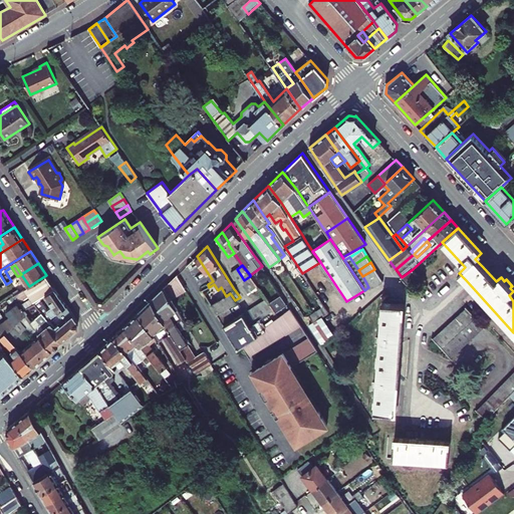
[(239,283),(244,280),(237,269),(231,273),(239,283)]
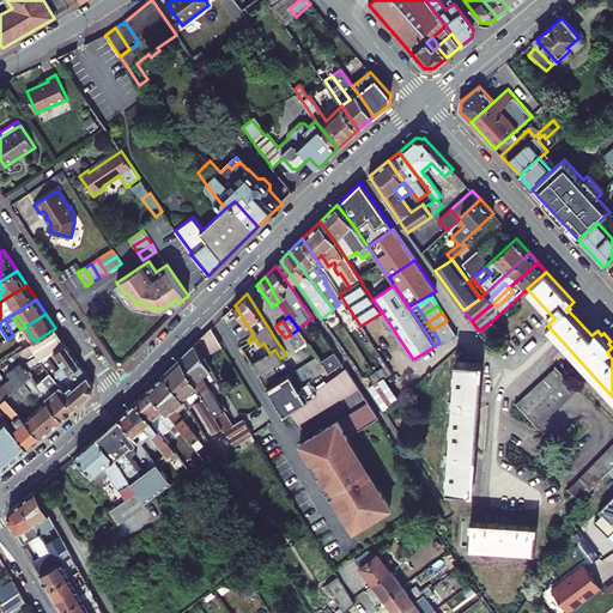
[(437,338),(451,328),(447,321),(432,329),(437,338)]
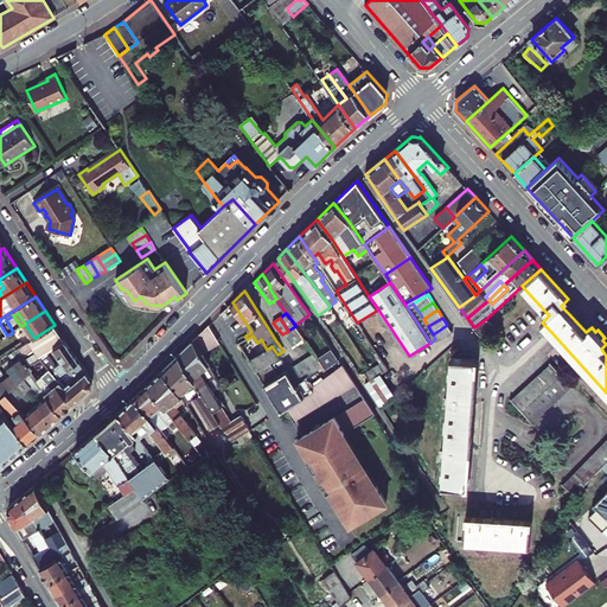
[(474,327),(483,338),(494,326),(487,318),(474,327)]
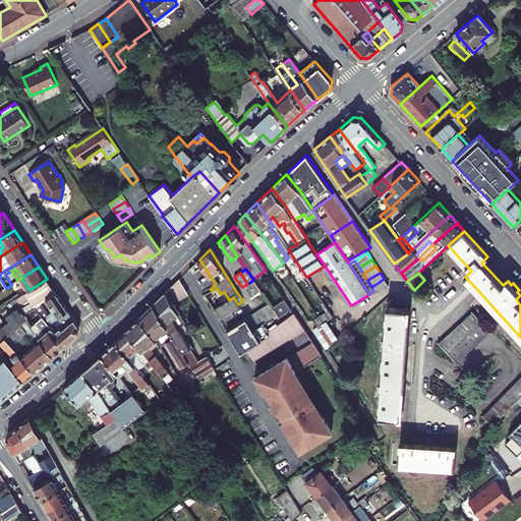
[(18,280),(26,292),(30,290),(21,278),(18,280)]
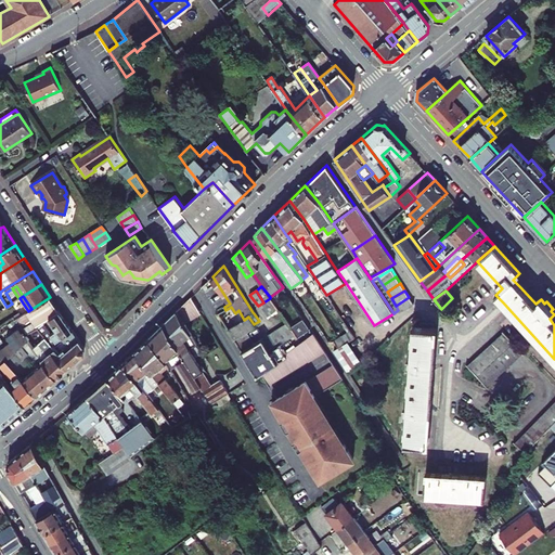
[(49,319),(60,312),(50,297),(31,309),(28,311),(27,312),(38,327),(49,319)]
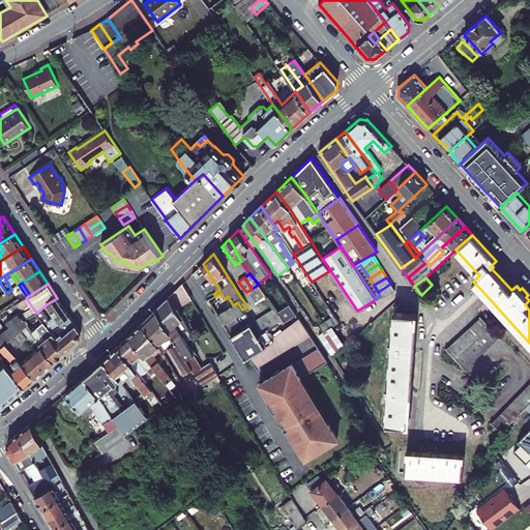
[(193,299),(183,284),(169,297),(176,308),(193,299)]
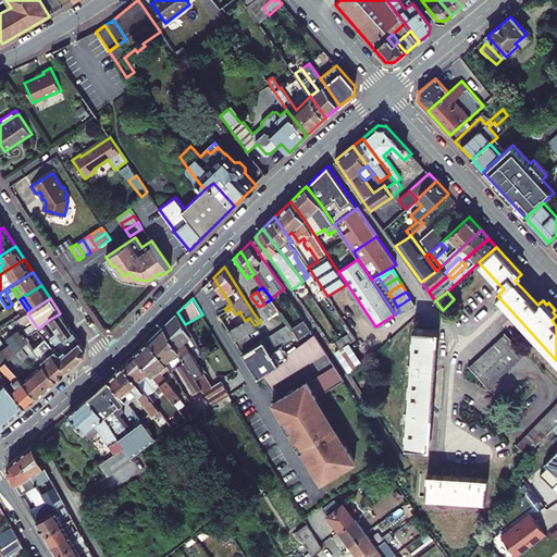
[(401,313),(415,305),(410,298),(397,307),(399,311),(401,313)]
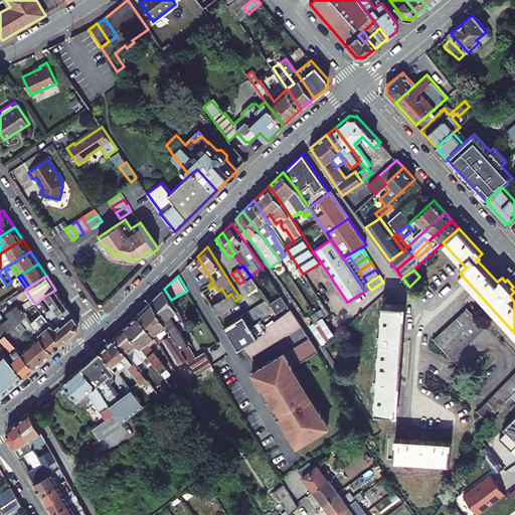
[(250,277),(244,281),(252,291),(258,287),(250,277)]
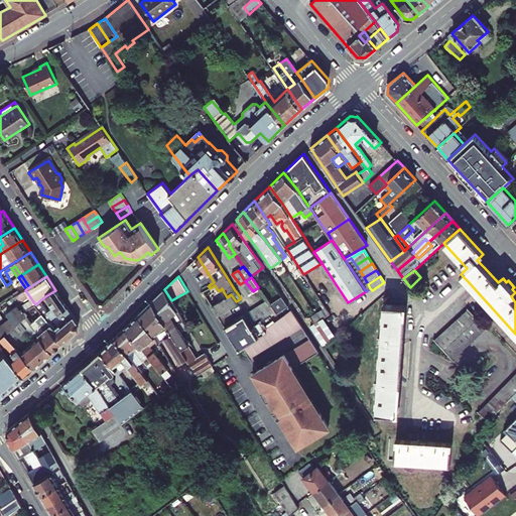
[(240,284),(247,295),(253,291),(245,281),(240,284)]
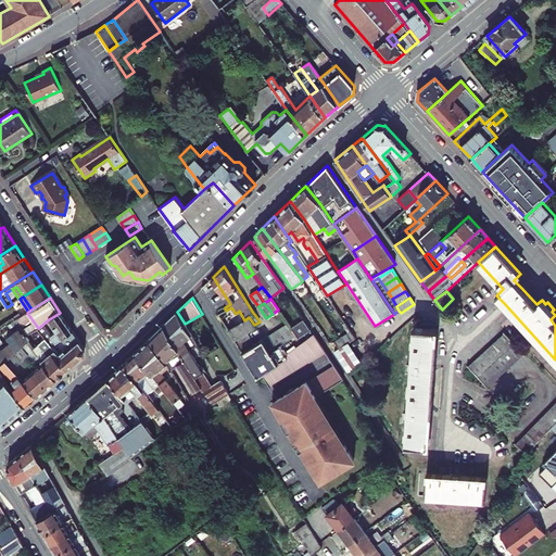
[(177,312),(164,325),(196,377),(204,373),(190,350),(198,345),(187,327),(185,324),(177,312)]
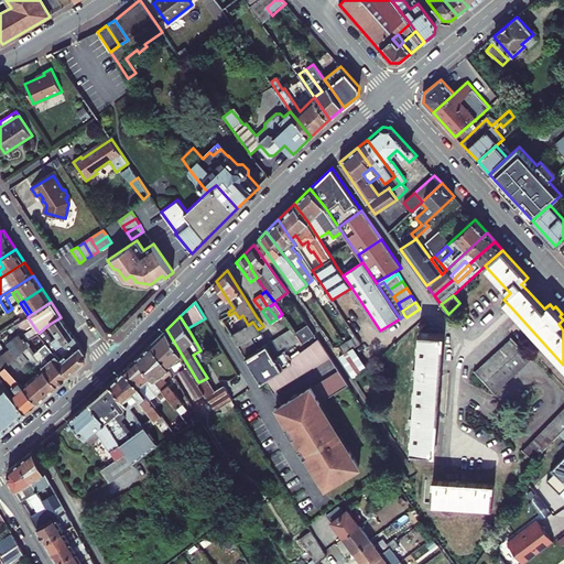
[(74,336),(61,317),(50,324),(39,333),(46,343),(53,350),(63,344),(74,336)]
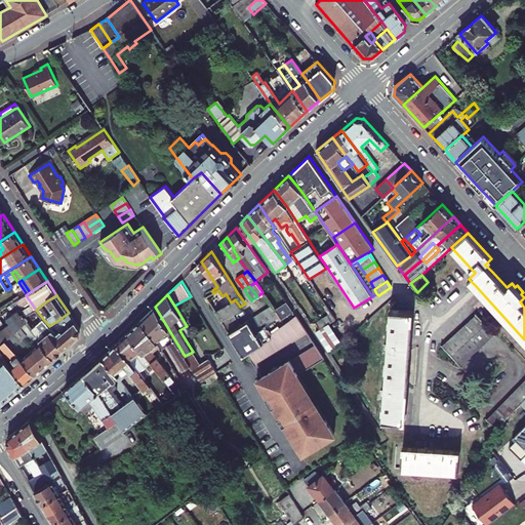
[(234,315),(241,310),(240,307),(235,299),(231,303),(216,312),(226,327),(238,320),(234,315)]
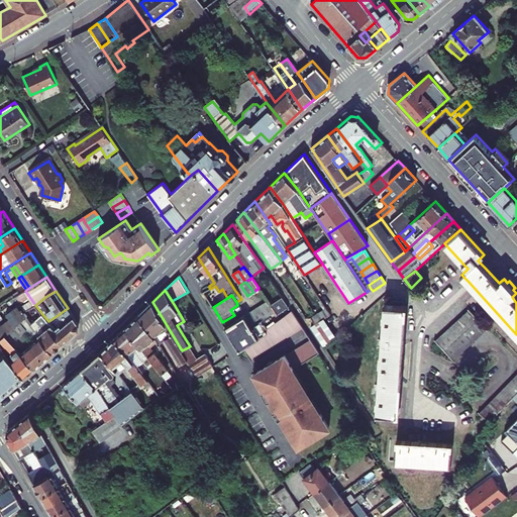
[(278,315),(289,307),(283,298),(271,305),(276,312),(278,315)]
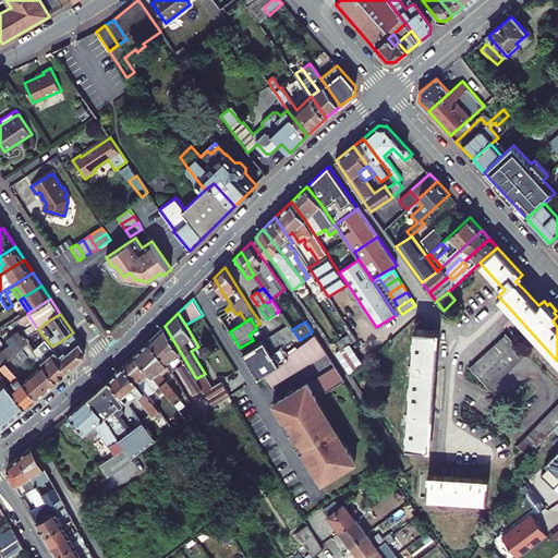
[(290,341),(298,337),(292,329),(289,325),(282,329),(290,341)]
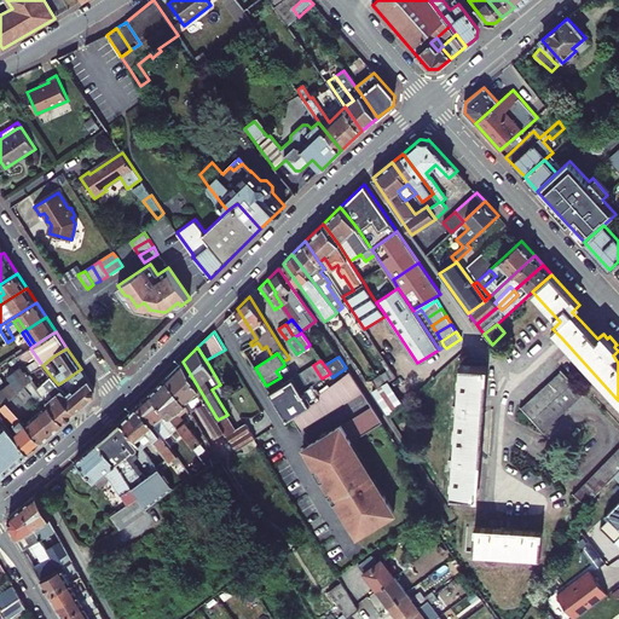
[(183,362),(166,379),(186,404),(189,409),(191,411),(197,406),(217,437),(225,432),(218,420),(183,362)]
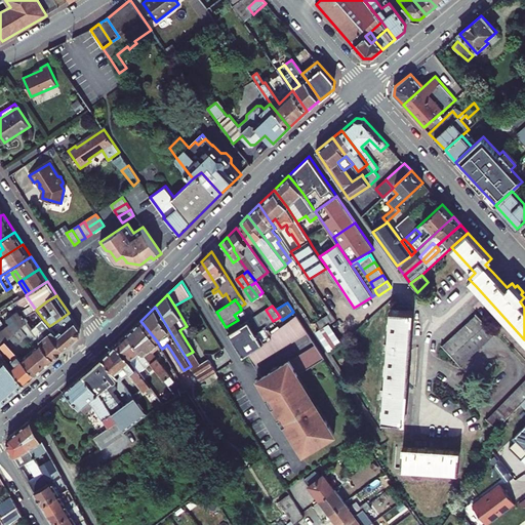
[(268,324),(273,321),(266,310),(260,313),(268,324)]
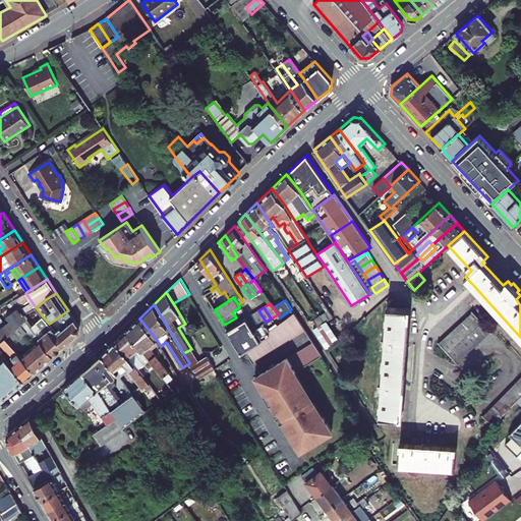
[(410,308),(389,307),(388,315),(387,315),(386,322),(387,322),(387,335),(384,335),(383,343),(386,343),(385,356),(384,356),(383,367),(384,367),(383,381),(381,381),(380,389),(383,389),(382,402),(380,402),(380,409),(381,409),(381,417),(402,418),(410,308)]
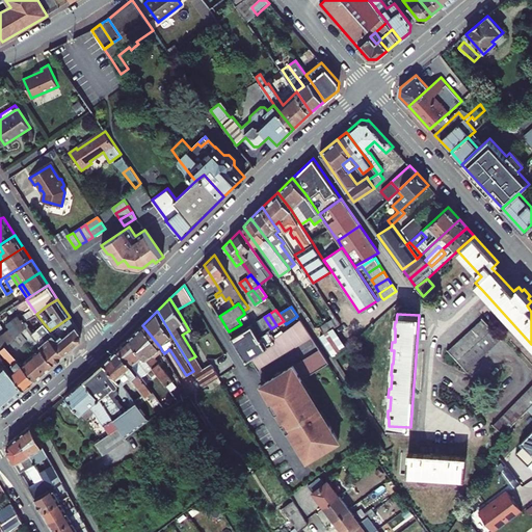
[(9,327),(0,335),(0,342),(3,347),(6,345),(27,326),(28,325),(25,321),(25,320),(23,317),(22,318),(19,315),(6,323),(9,327)]
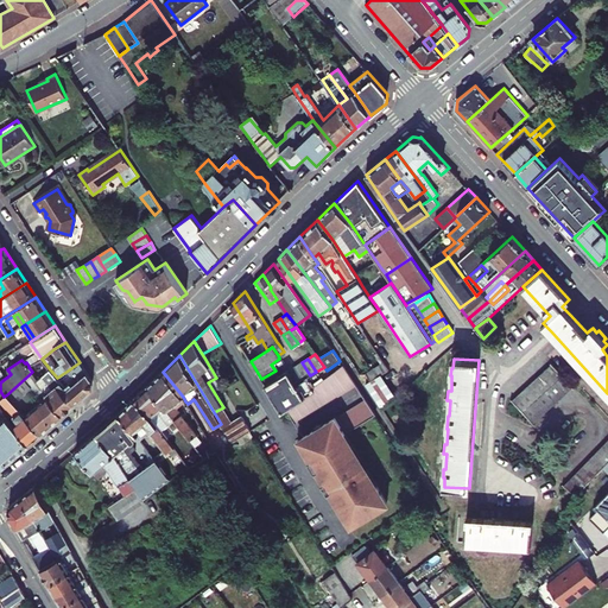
[(93,381),(80,362),(68,371),(75,379),(65,386),(67,388),(63,392),(75,405),(93,390),(93,381)]
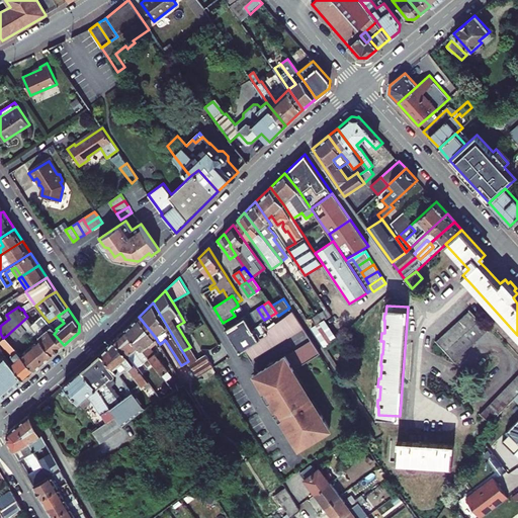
[(257,309),(251,313),(258,324),(261,322),(264,320),(257,309)]
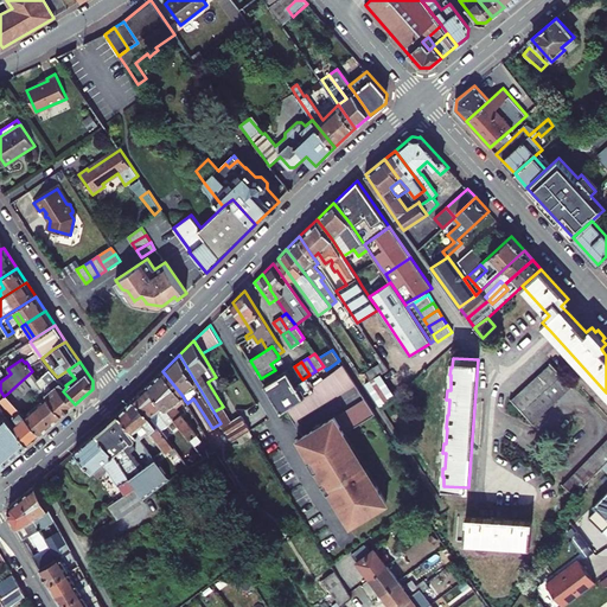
[(383,362),(365,374),(370,381),(379,375),(388,369),(383,362)]
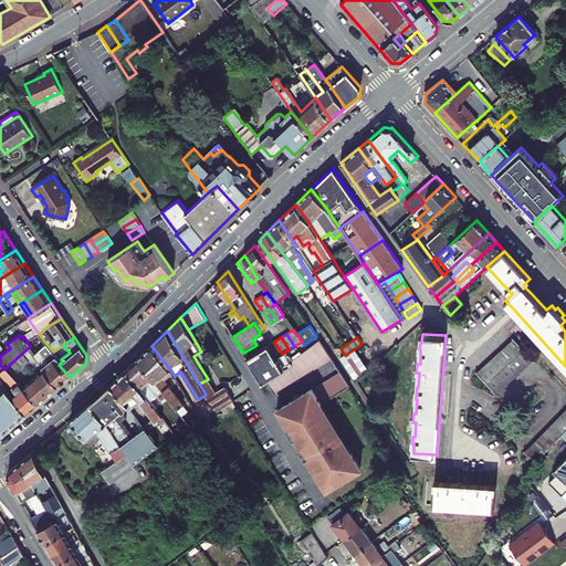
[(507,345),(517,356),(524,349),(514,338),(507,345)]
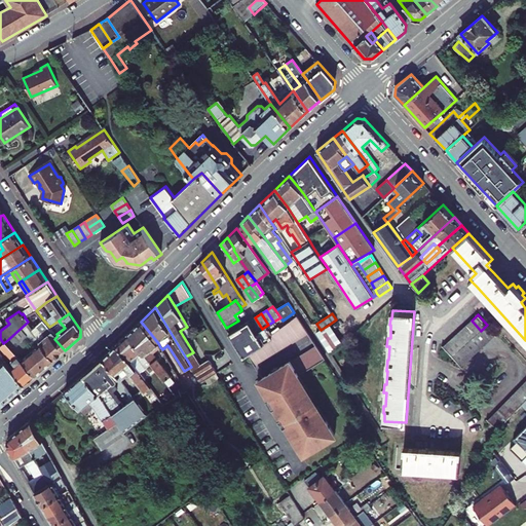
[(263,344),(248,353),(255,366),(308,333),(297,315),(270,336),(271,339),(263,344)]
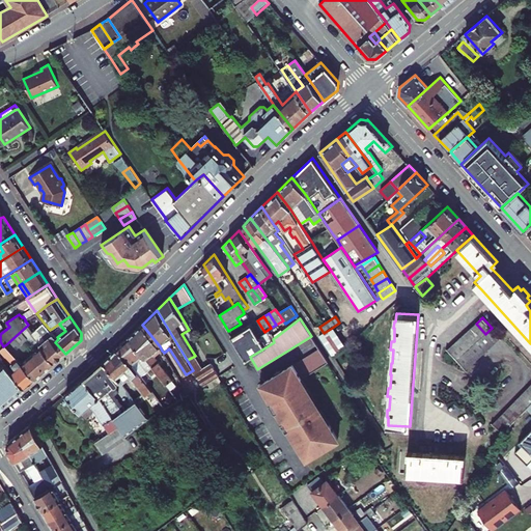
[(313,327),(318,324),(315,318),(310,322),(313,327)]
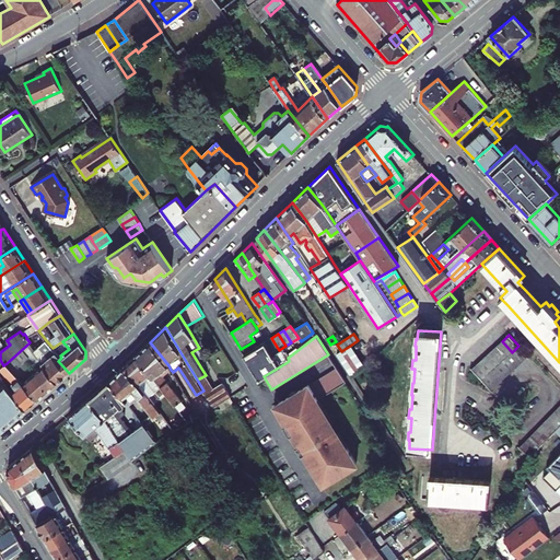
[(272,354),(279,350),(271,338),(265,342),(272,354)]
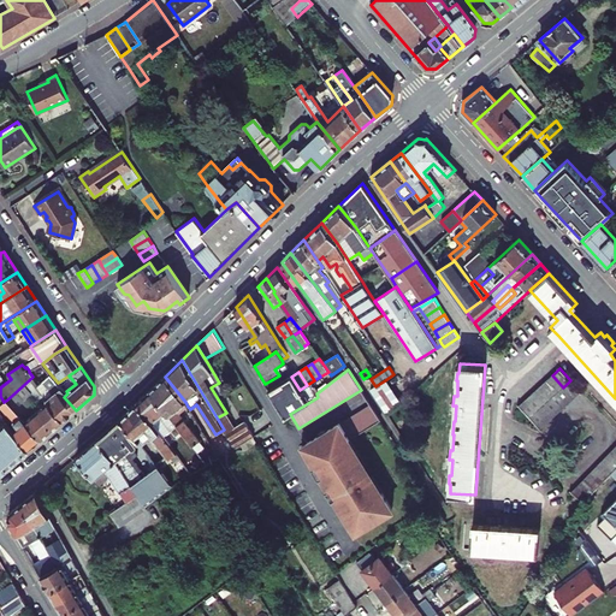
[(47,400),(64,420),(76,410),(64,397),(67,394),(66,391),(61,386),(59,389),(55,385),(58,383),(51,374),(37,385),(47,400)]
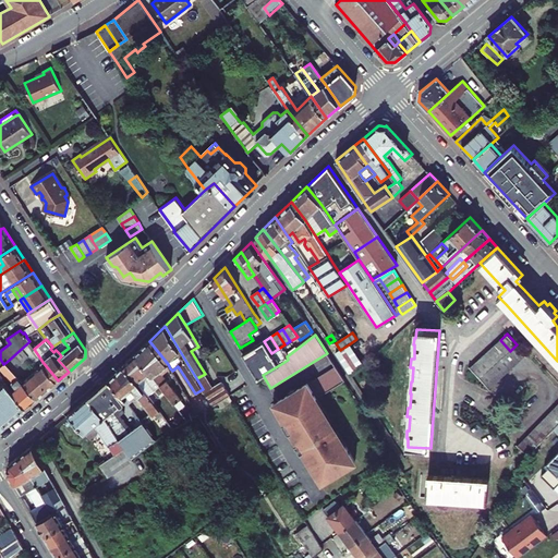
[(240,348),(244,354),(256,347),(253,340),(240,348)]
